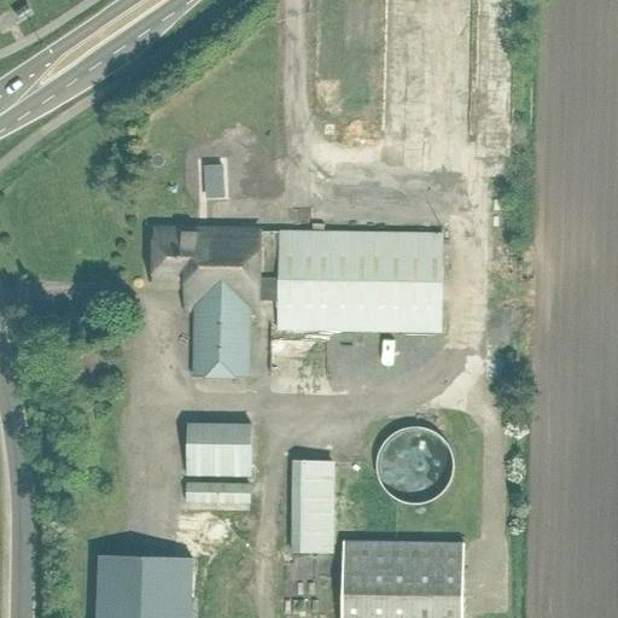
[(332,123),(332,112),(345,112),(345,95),(322,95),(322,123),(332,123)]
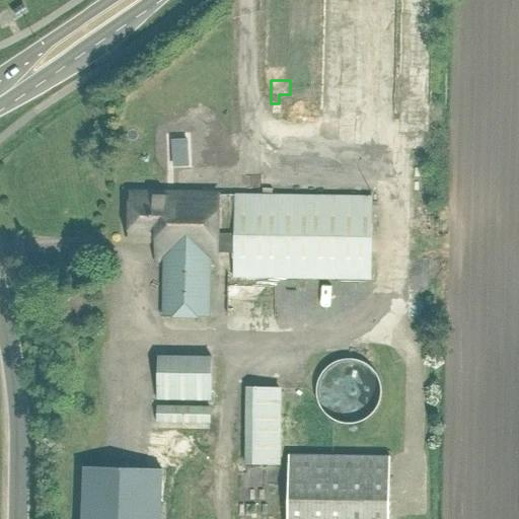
[(339,124),(339,147),(354,148),(355,125),(339,124)]
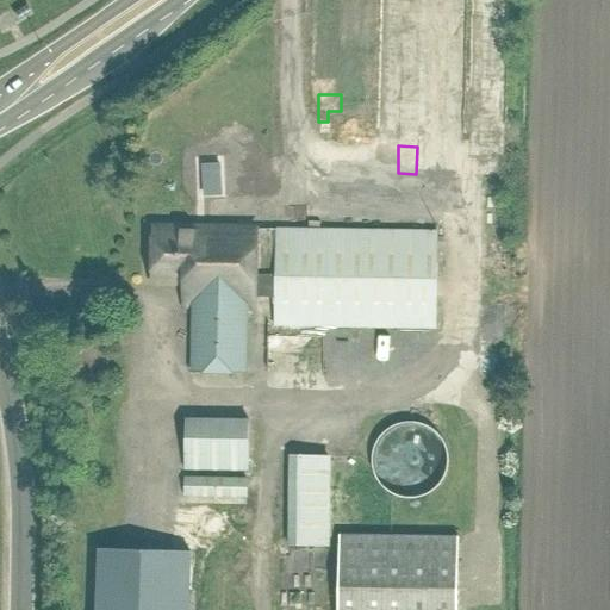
[(193,371),(243,372),(244,305),(255,305),(256,293),(275,294),(274,325),(436,328),(437,232),(257,230),(257,228),(154,228),(154,281),(185,281),(184,304),(194,303),(193,371)]
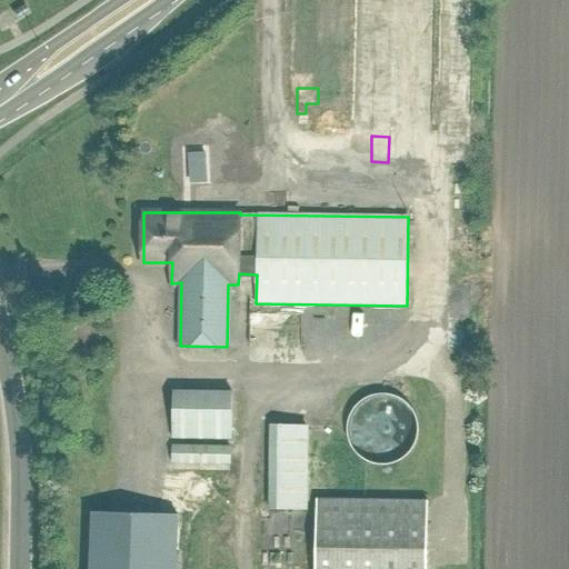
[(172,437),(231,438),(231,391),(172,390),(172,437)]
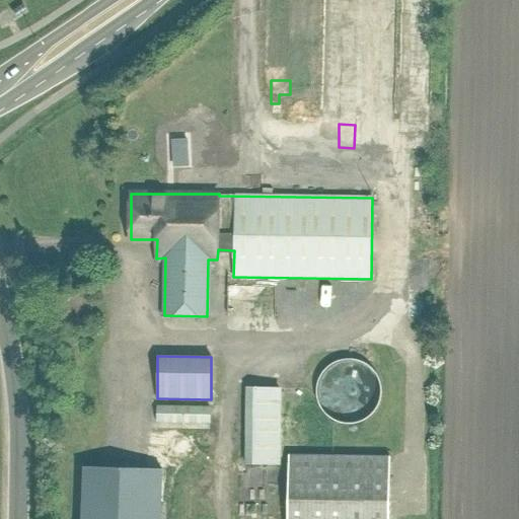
[(316,388),(316,398),(320,409),(326,417),(336,422),(346,424),(356,424),(365,420),(373,414),(378,404),(381,394),(380,384),(376,375),(370,367),(362,362),(352,359),(342,360),(331,364),(323,370),(318,378),(316,388)]
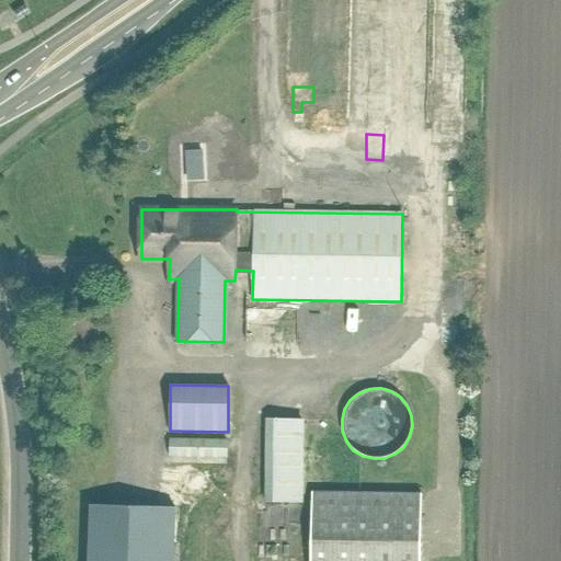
[(265,419),(265,441),(264,502),(304,504),(304,442),(304,420),(265,419)]
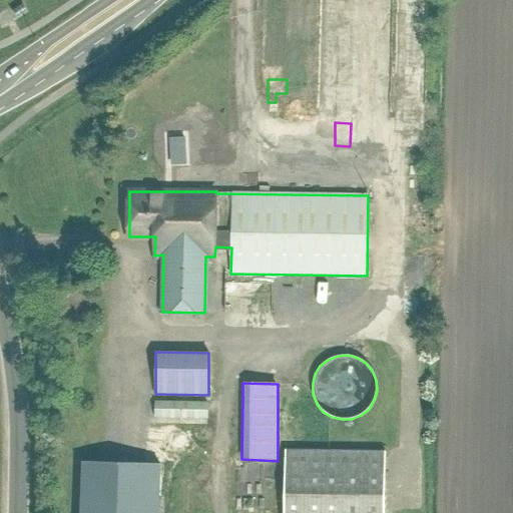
[(154,418),(207,419),(207,402),(155,400),(154,418)]
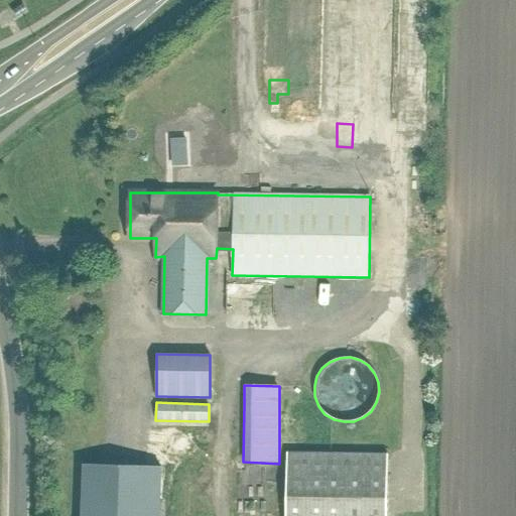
[(386,515),(387,455),(286,453),(285,515),(386,515)]
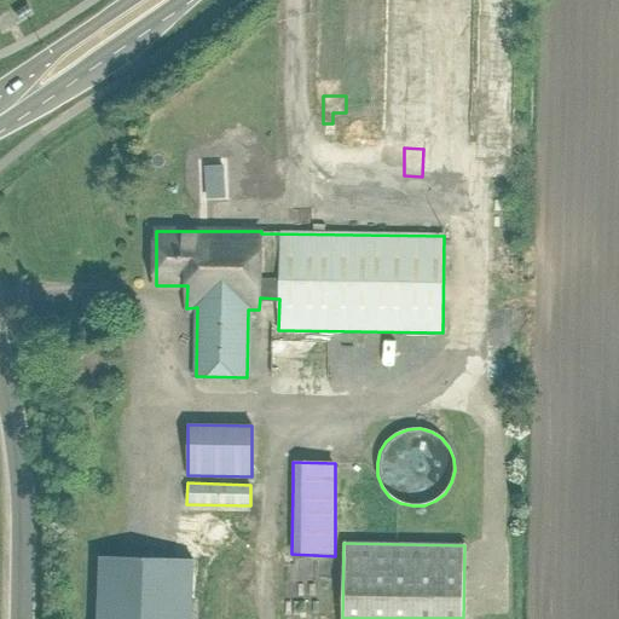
[(96,557),(92,618),(190,618),(192,560),(96,557)]
